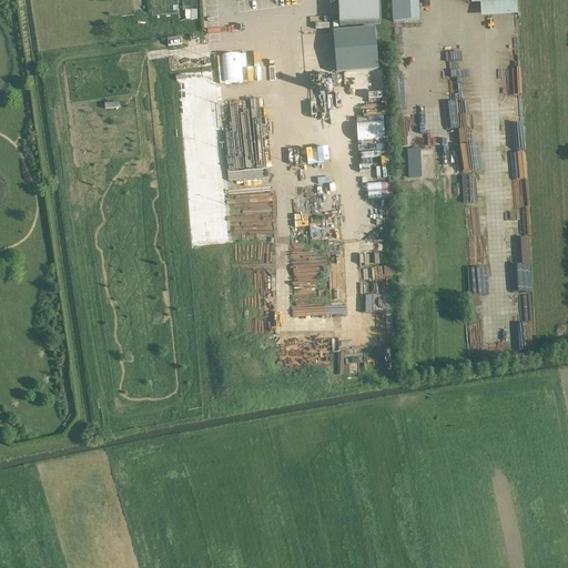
[(337,0),(340,27),(381,24),(378,0),(337,0)]
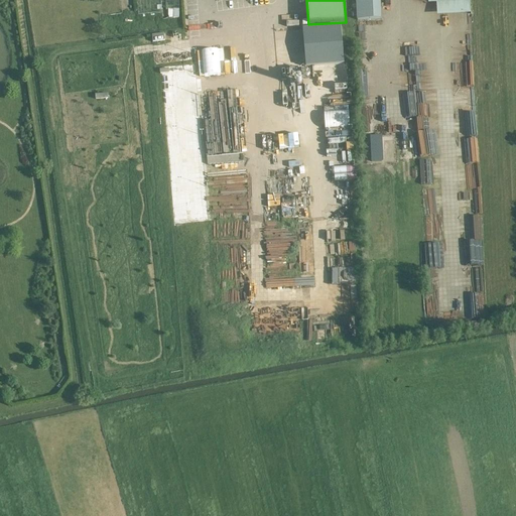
[(356,0),(357,20),(382,19),(380,0),(356,0)]
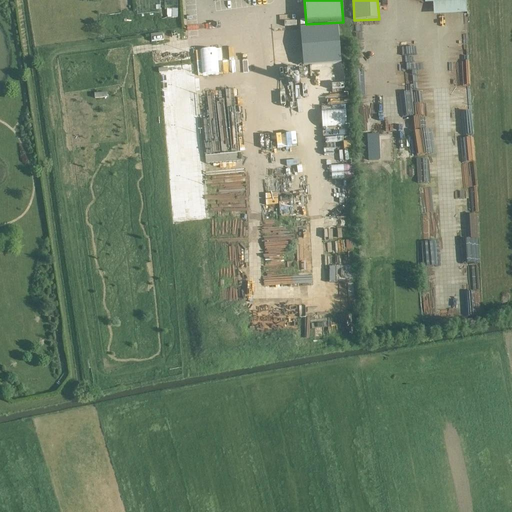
[(338,27),(299,30),(302,66),(341,63),(338,27)]
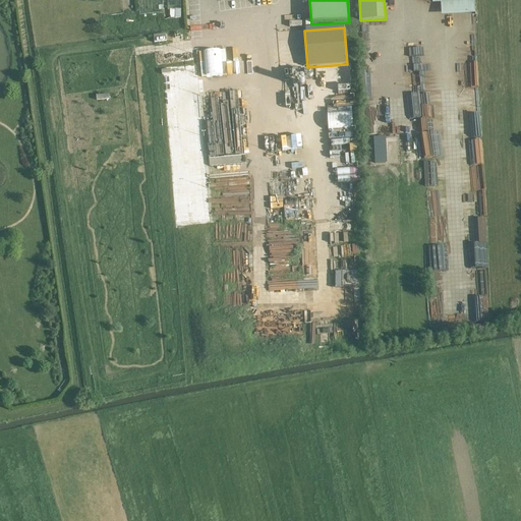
[(349,111),(324,111),(325,129),(350,129),(349,111)]
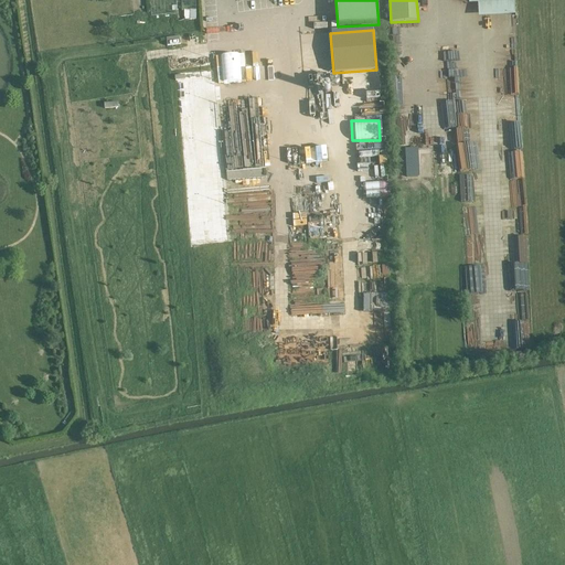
[(451,148),(456,176),(470,173),(466,146),(451,148)]
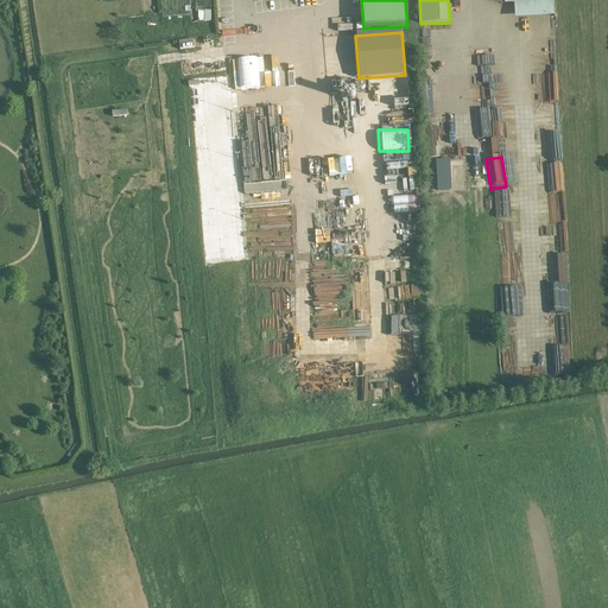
[(435,191),(449,190),(448,159),(434,159),(435,191)]
